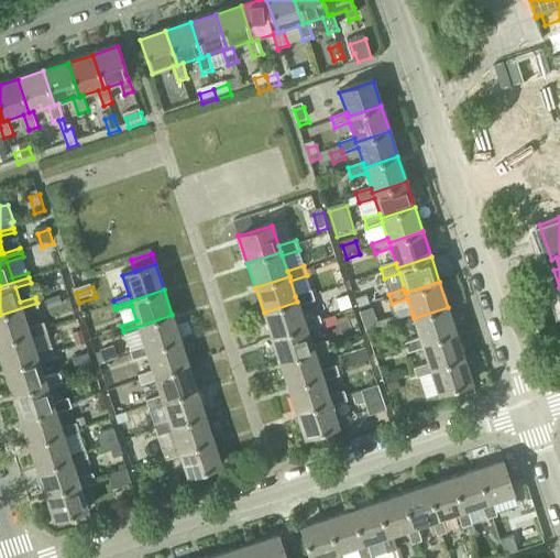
[(311,291),(295,296),(297,302),(264,313),(272,338),(306,327),(304,321),(298,305),(315,301),(311,291)]
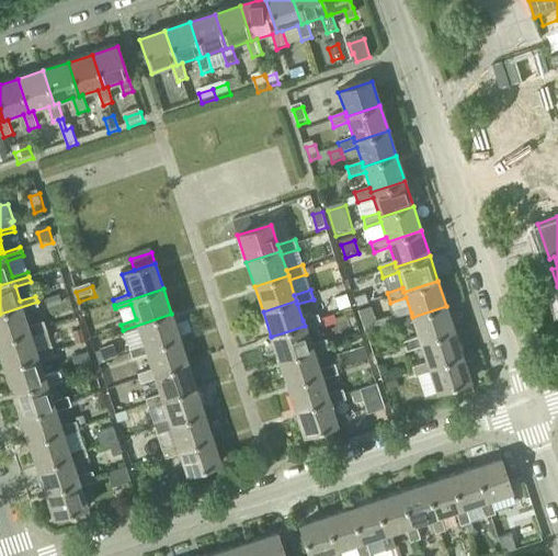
[(356,301),(360,310),(371,306),(367,297),(356,301)]
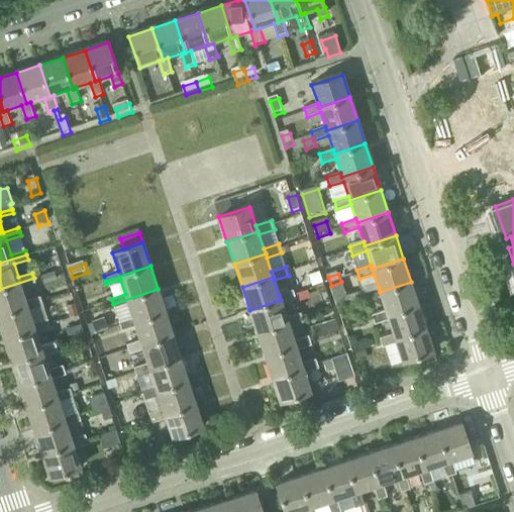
[(57,275),(43,279),(46,287),(60,283),(57,275)]
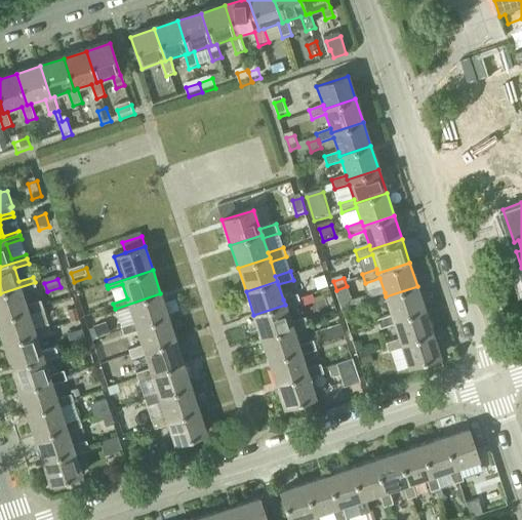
[(331,290),(326,279),(316,283),(320,294),(331,290)]
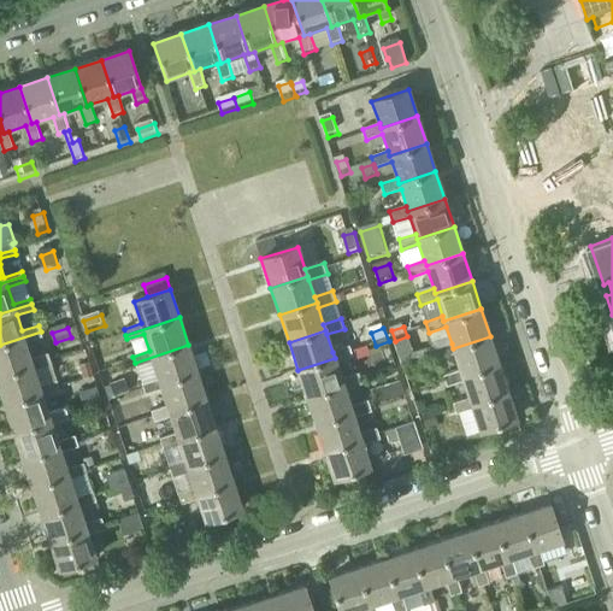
[(0,375),(49,359),(48,353),(30,359),(25,342),(42,336),(41,332),(0,345),(0,375)]
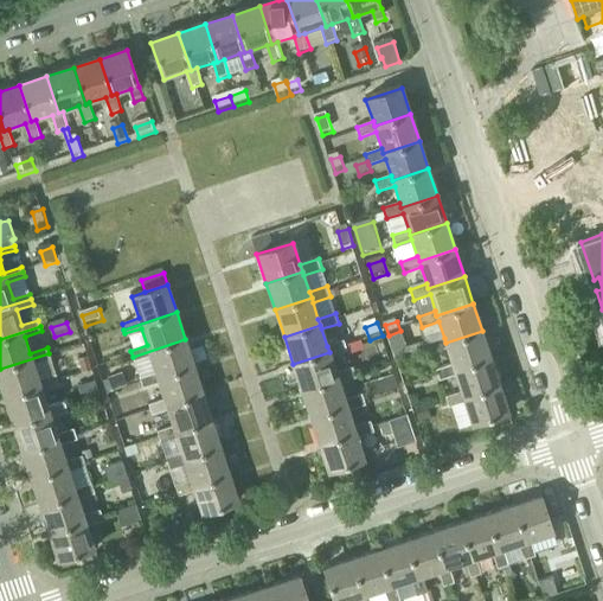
[(491,357),(482,331),(446,343),(444,338),(428,343),(431,353),(448,349),(453,365),(454,370),(491,357)]
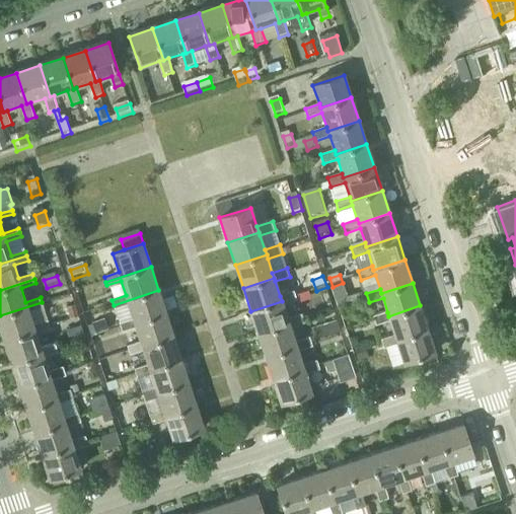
[(334,291),(340,310),(352,306),(346,287),(334,291)]
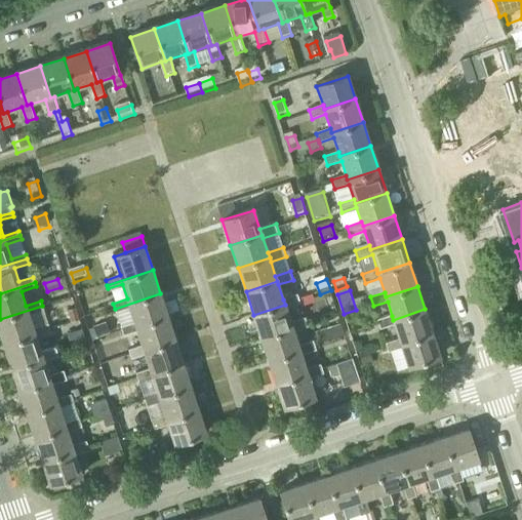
[(123,332),(168,317),(160,293),(115,309),(116,312),(130,308),(135,322),(121,326),(123,332)]
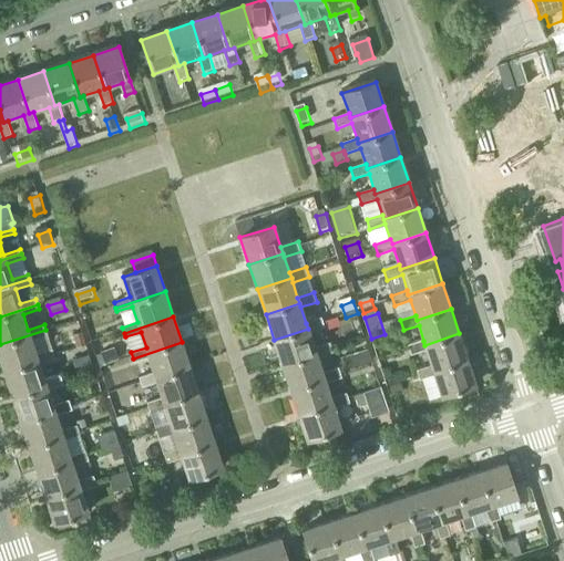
[(322,318),(306,323),(308,329),(274,340),(283,365),(316,354),(315,349),(309,333),(326,328),(322,318)]
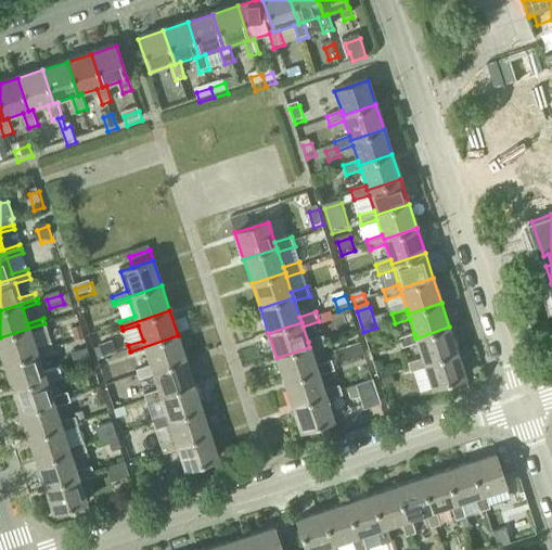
[(329,316),(319,319),(321,325),(331,321),(329,316)]
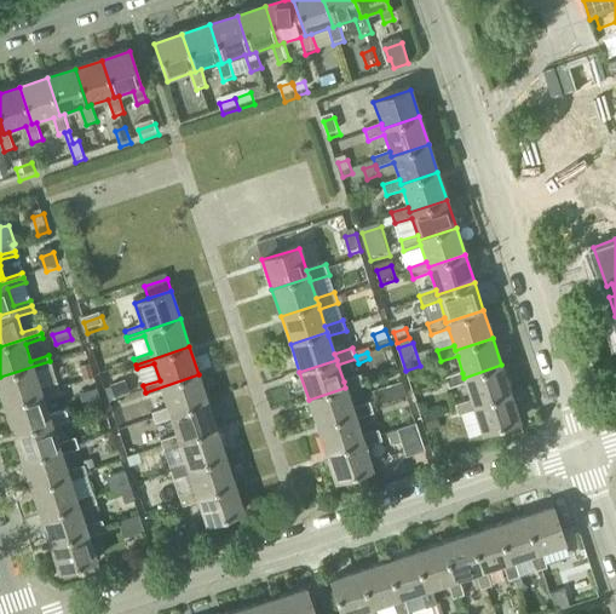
[(0,377),(0,389),(6,406),(58,389),(57,384),(40,389),(35,372),(52,366),(50,361),(0,377)]
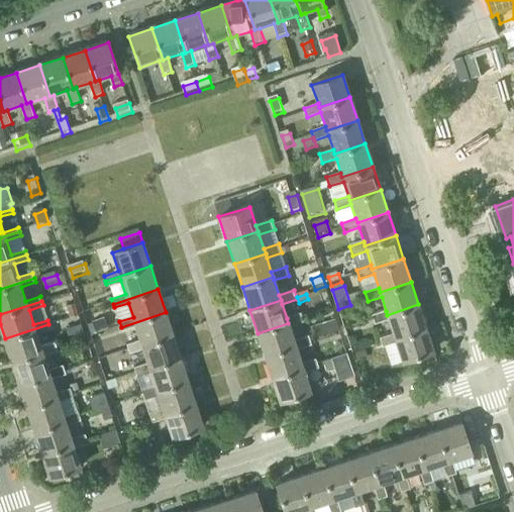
[(387,315),(386,311),(372,315),(375,324),(389,320),(394,333),(395,337),(426,327),(418,304),(387,315)]
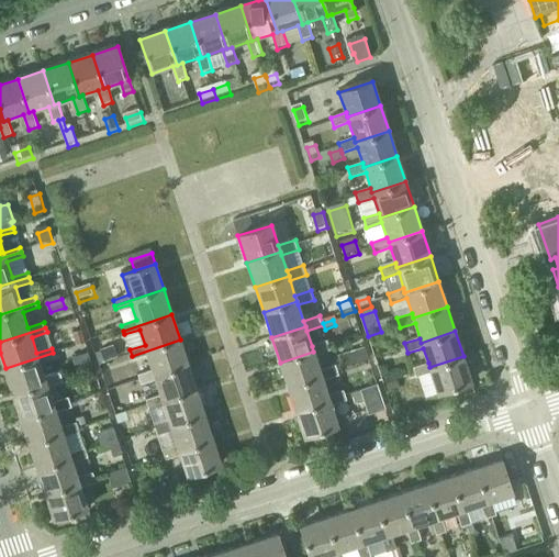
[(76,351),(89,346),(85,334),(71,338),(76,351)]
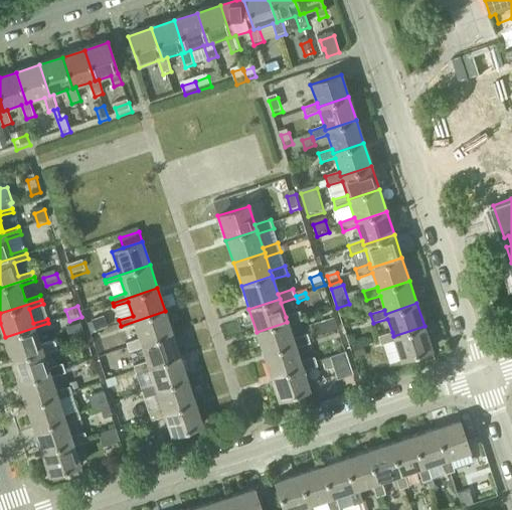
[(165,311),(121,326),(121,328),(136,324),(140,338),(126,343),(128,348),(172,334),(165,311)]
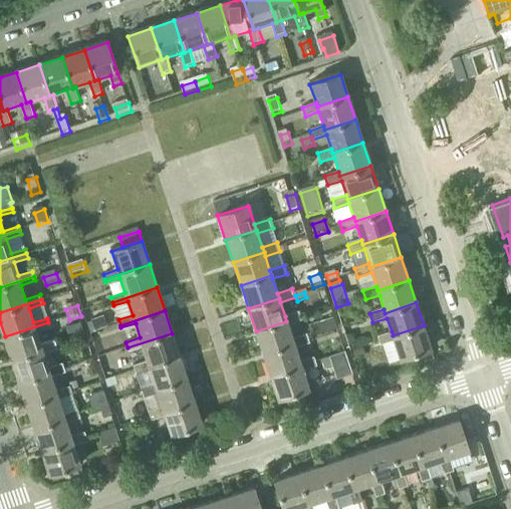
[(256,331),(263,354),(294,344),(292,339),(287,324),(301,320),(298,311),(285,316),(286,321),(256,331)]
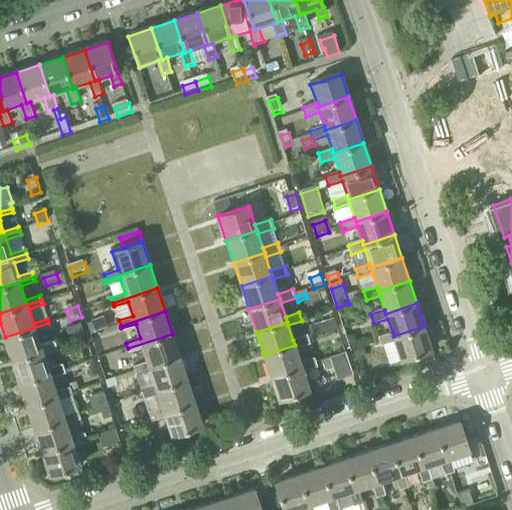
[(95,323),(98,334),(110,330),(107,319),(95,323)]
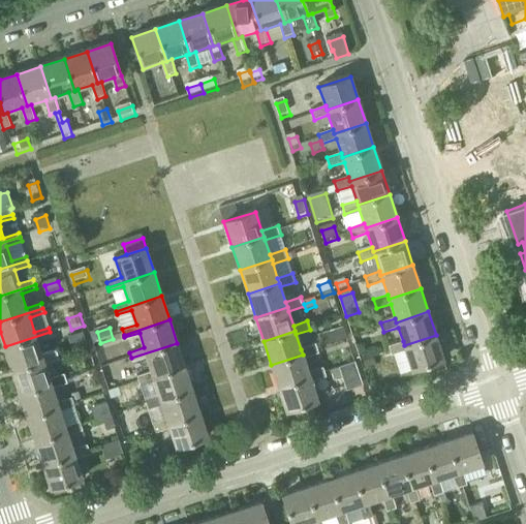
[(321,338),(325,349),(348,341),(344,331),(321,338)]
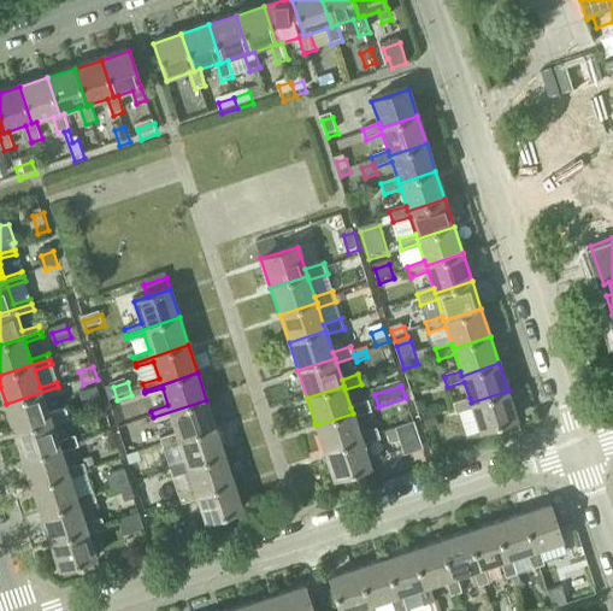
[(15,432),(68,415),(66,409),(49,415),(43,397),(60,392),(58,387),(6,404),(15,432)]
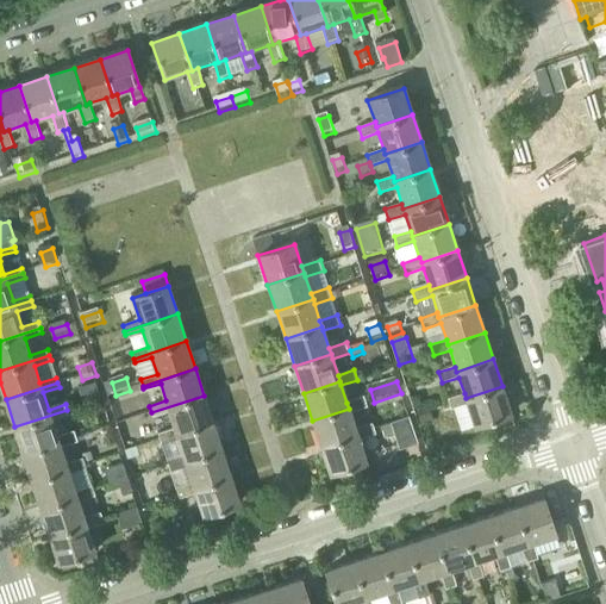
[(102,400),(98,386),(86,390),(91,404),(102,400)]
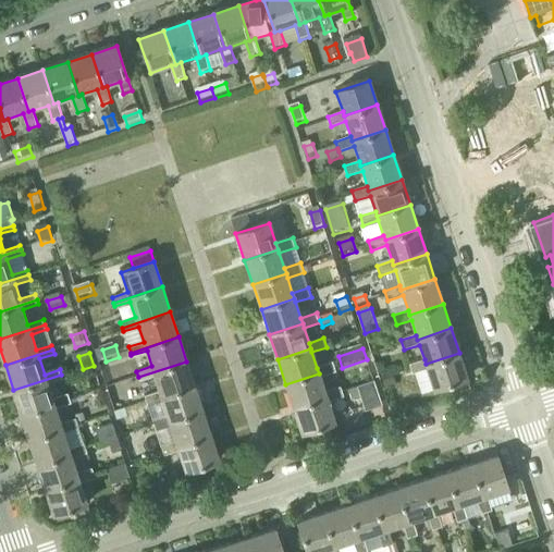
[(434,391),(468,380),(459,353),(426,364),(425,359),(409,365),(413,375),(414,373),(420,393),(434,389),(434,391)]
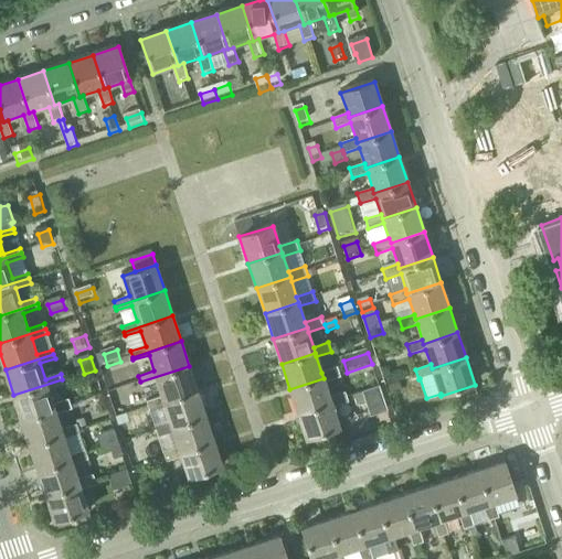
[(149,407),(198,390),(189,366),(140,382),(141,386),(157,380),(161,396),(147,400),(149,407)]
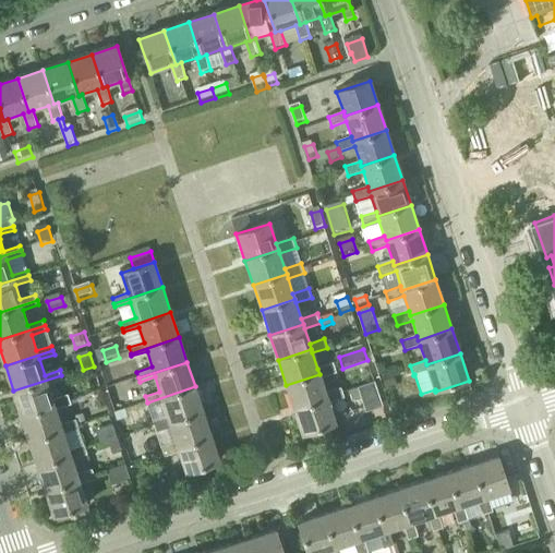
[(333,363),(317,369),(320,374),(286,385),(294,410),(327,399),(325,393),(321,377),(336,373),(333,363)]
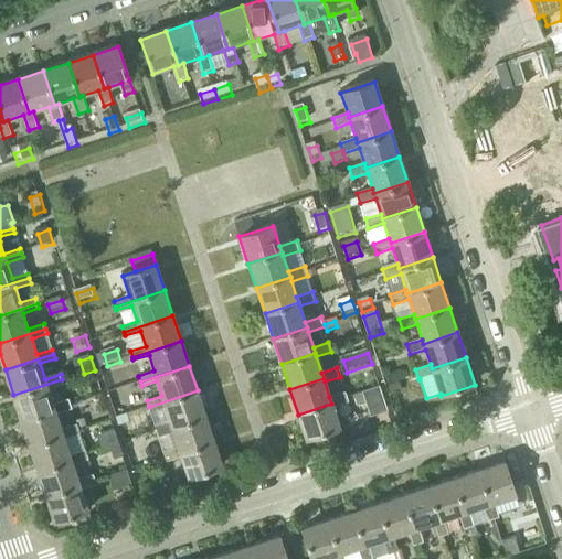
[(13,395),(22,420),(70,404),(69,399),(53,404),(48,388),(63,384),(62,379),(13,395)]
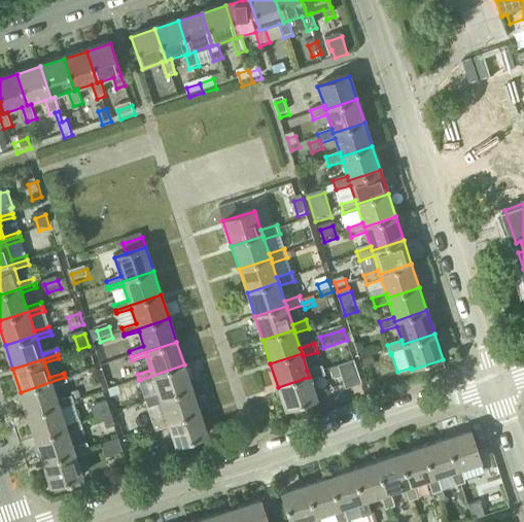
[(70,362),(67,355),(61,358),(63,366),(70,362)]
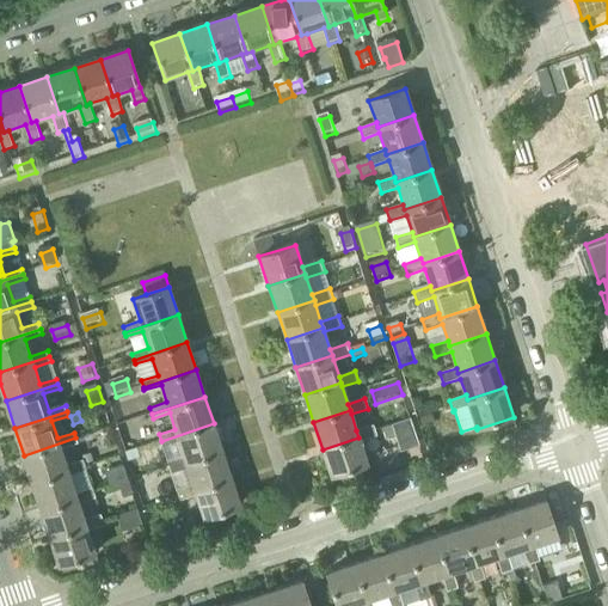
[(435,417),(422,421),(425,430),(437,427),(435,417)]
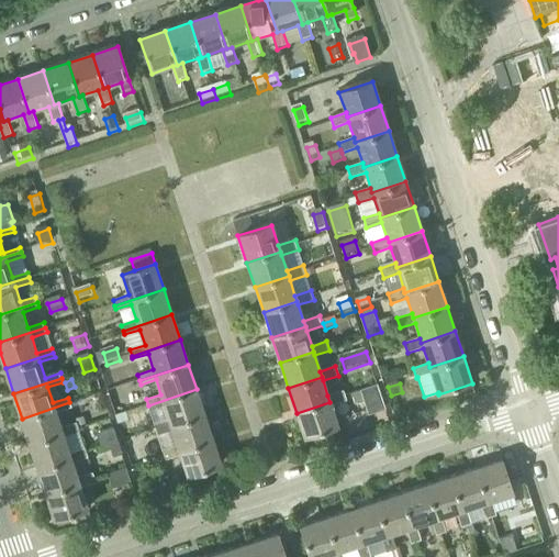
[(156,431),(204,414),(197,389),(148,405),(149,410),(155,408),(159,422),(154,424),(156,431)]
